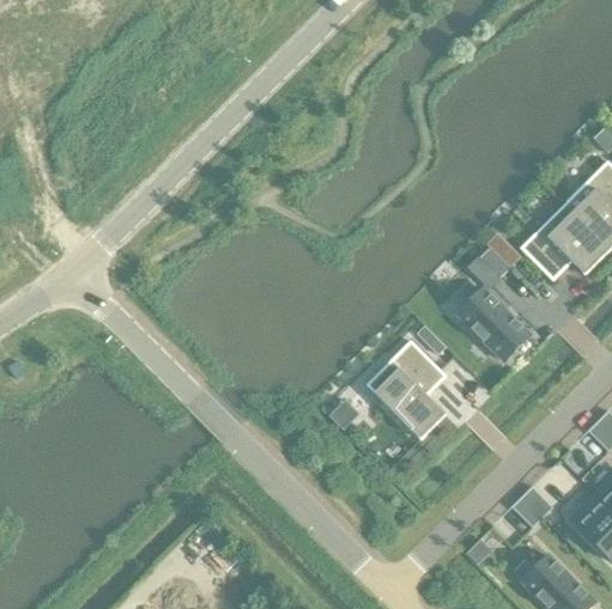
[(611,165),(606,160),(563,203),(609,250),(611,245),(611,165)]
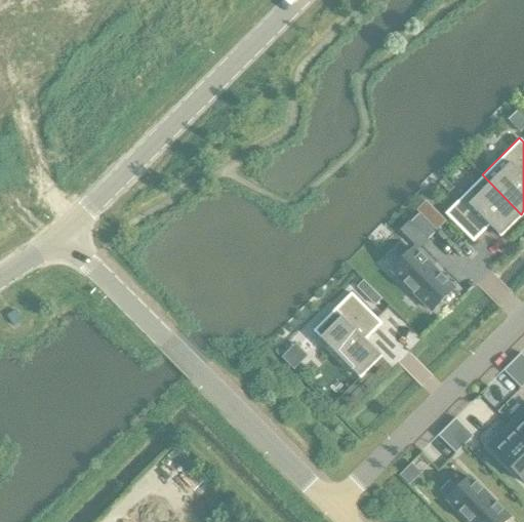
[(500,235),(521,214),(482,174),(445,212),(473,240),(489,224),(500,235)]
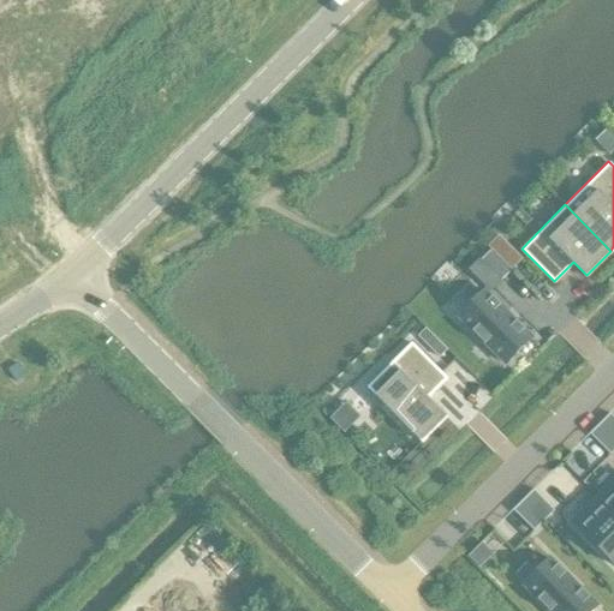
[(498,234),(488,245),(511,267),(520,257),(498,234)]
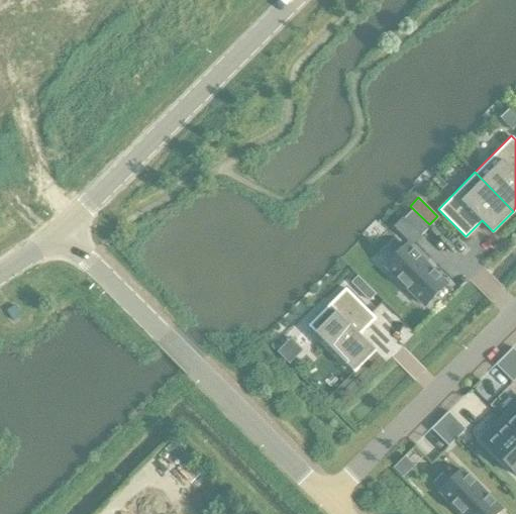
[(420,234),(429,225),(412,208),(403,217),(420,234)]
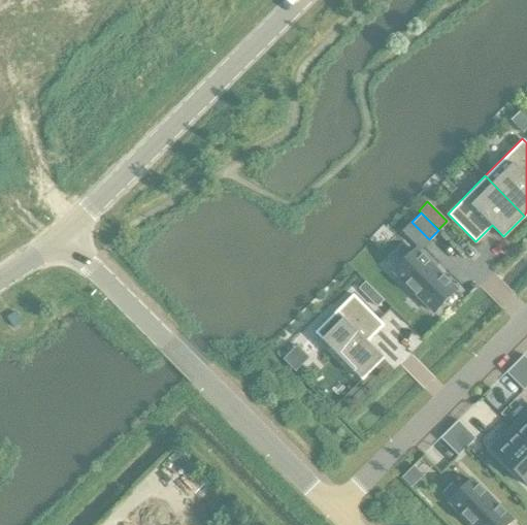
[(433,310),(456,289),(416,249),(393,270),(433,310)]
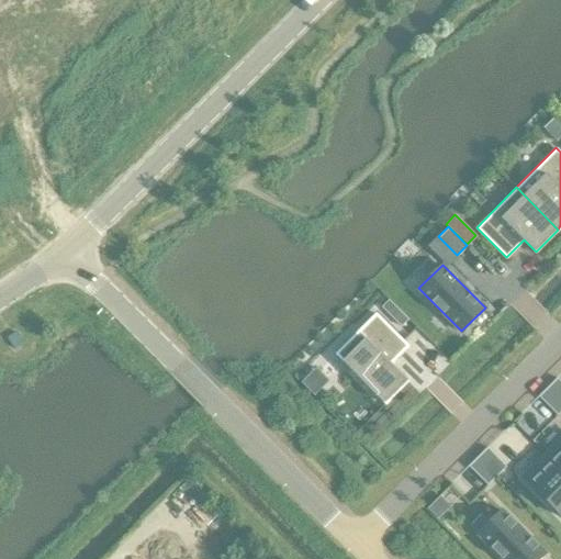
[(401,324),(407,319),(389,299),(382,304),(401,324)]
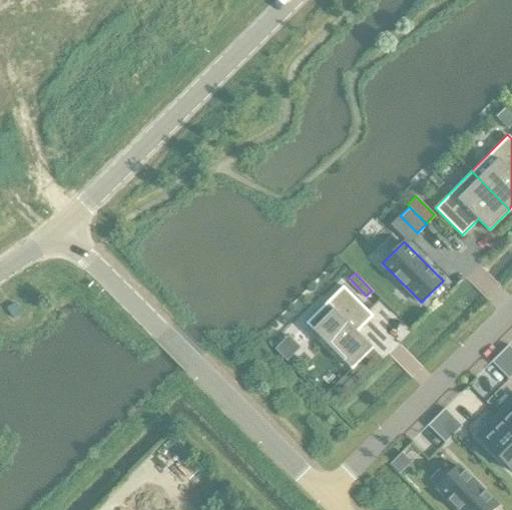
[(357,331),(373,315),(343,285),(306,322),(352,368),(373,347),(357,331)]
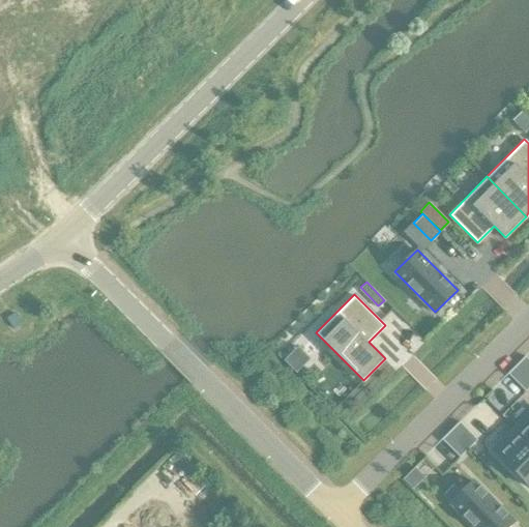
[(297,347),(284,360),(296,373),(309,359),(297,347)]
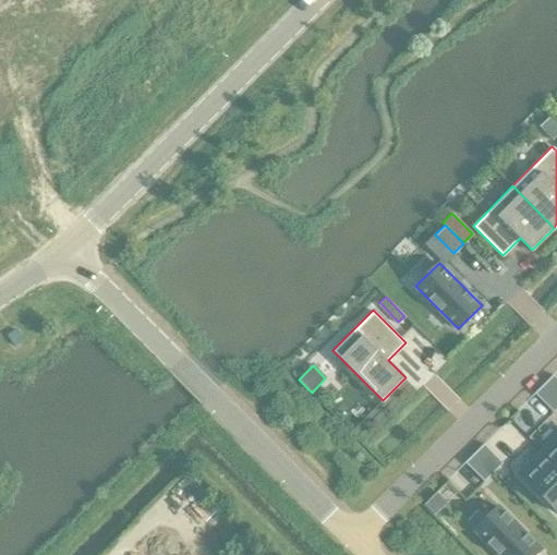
[(556,396),(556,377),(553,374),(544,383),(556,396)]
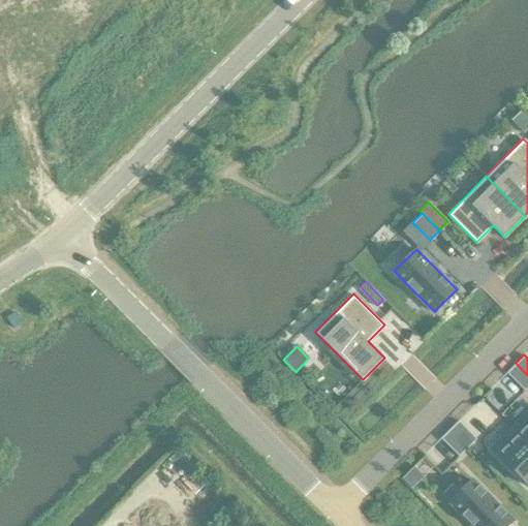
[(524,390),(527,384),(527,375),(516,363),(506,372),(524,390)]
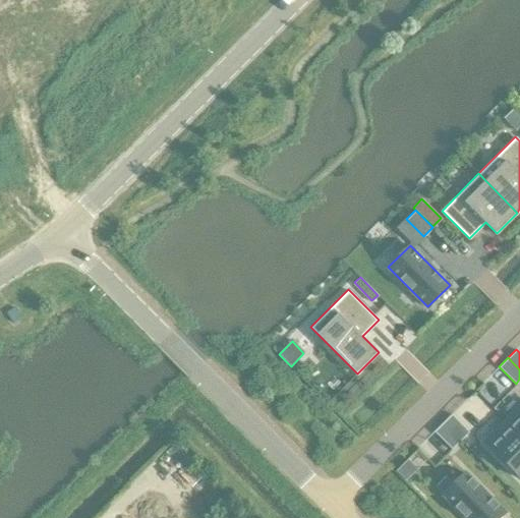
[(519,434),(519,404),(505,419),(519,434)]
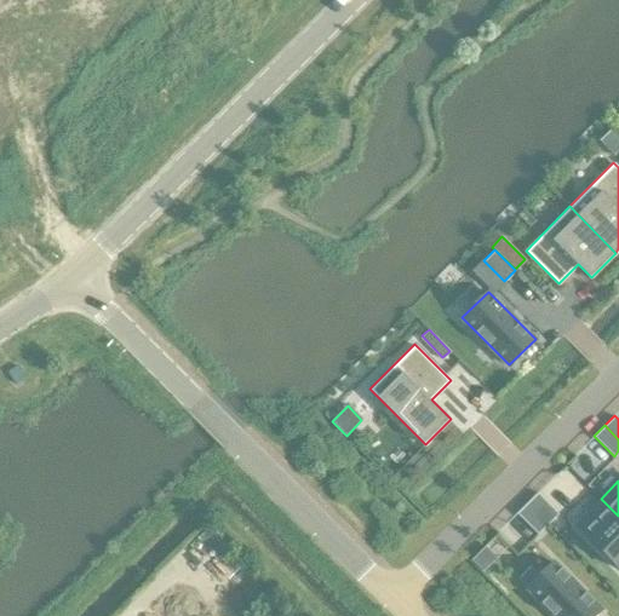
[(548,523),(557,512),(538,491),(527,502),(548,523)]
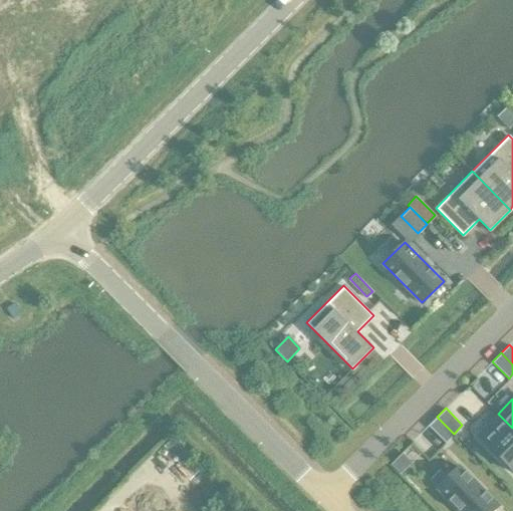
[(512,470),(512,428),(498,414),(478,434),(512,470)]
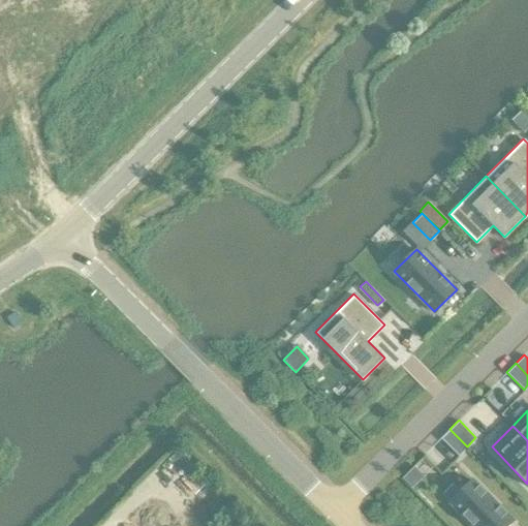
[(458,455),(467,446),(449,429),(441,437),(458,455)]
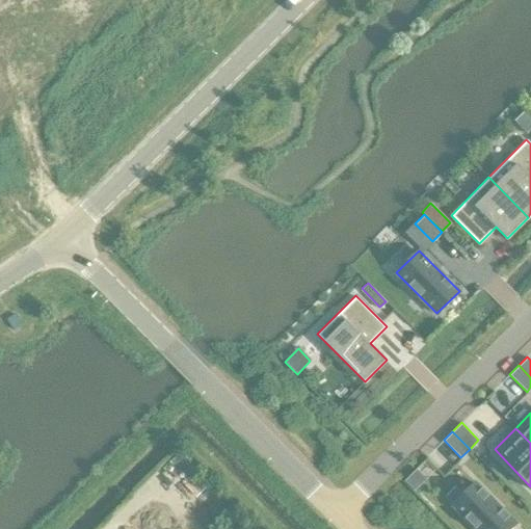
[(477,528),(508,528),(515,523),(475,482),(452,504),(477,528)]
